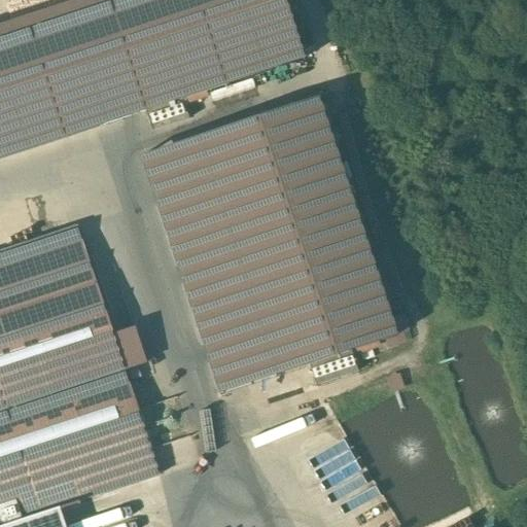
[(286,0),(77,0),(0,26),(0,159),(146,111),(151,131),(188,119),(182,98),(306,59),(286,0)]
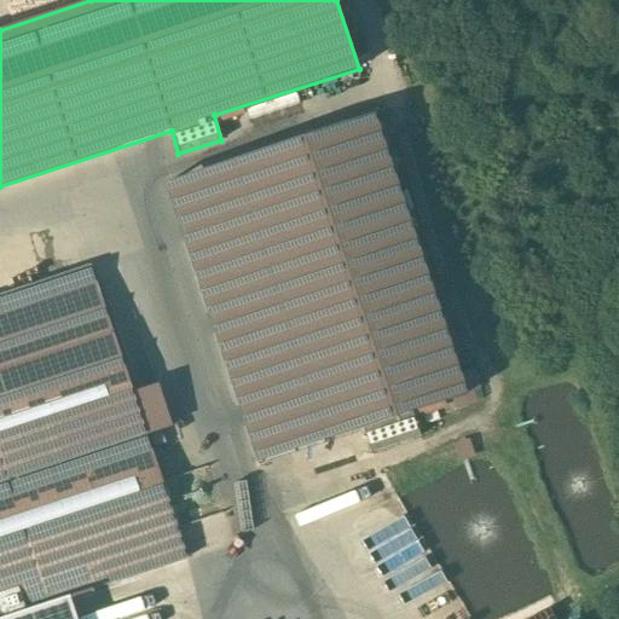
[(256,469),(363,428),(412,412),(463,393),(372,115),(167,187),(256,469)]
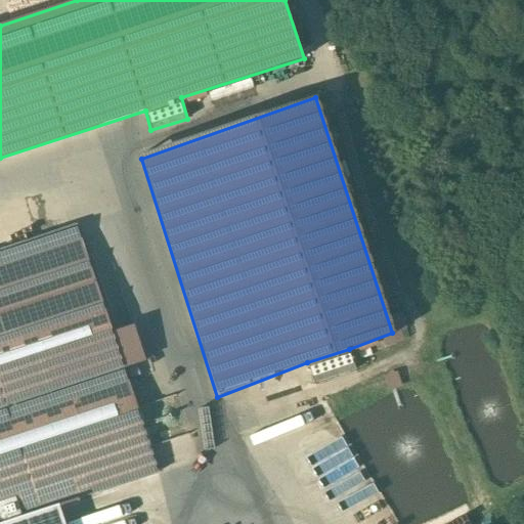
[(0,251),(0,408),(124,367),(121,358),(129,355),(125,343),(117,346),(77,226),(0,251)]
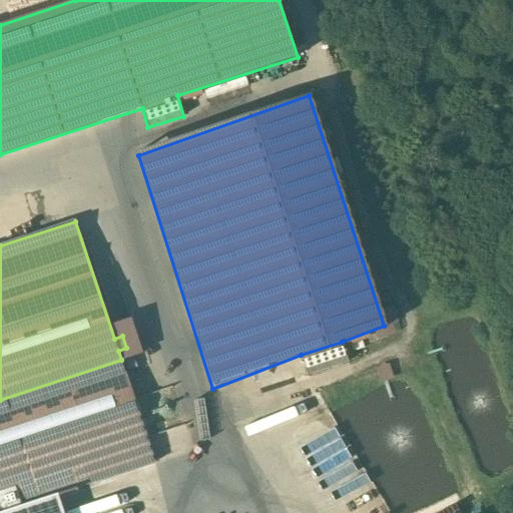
[(347,362),(342,342),(301,355),(308,374),(347,362)]
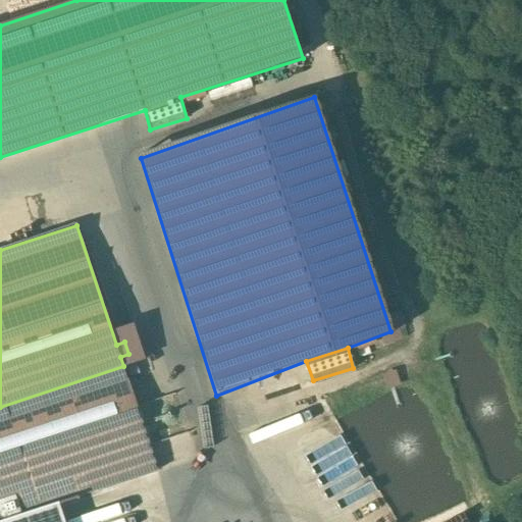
[(0,521),(21,521),(161,476),(123,366),(0,407),(0,521)]
